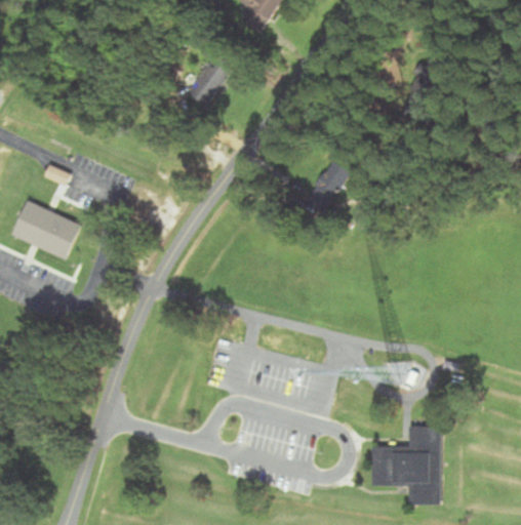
[(241,22),(261,33),(280,0),(239,0),(238,3),(248,8),(241,22)]
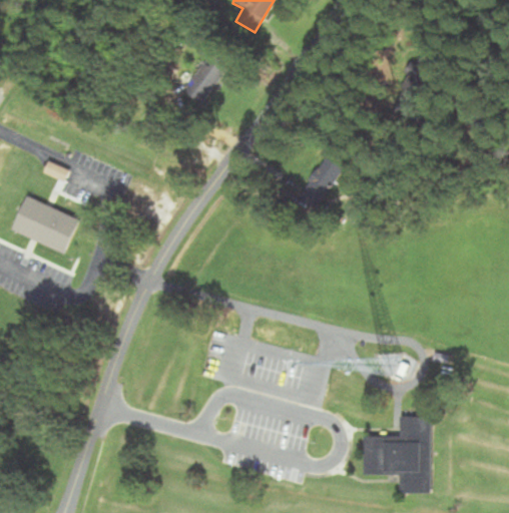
[(201,104),(224,68),(207,56),(183,92),(201,104)]
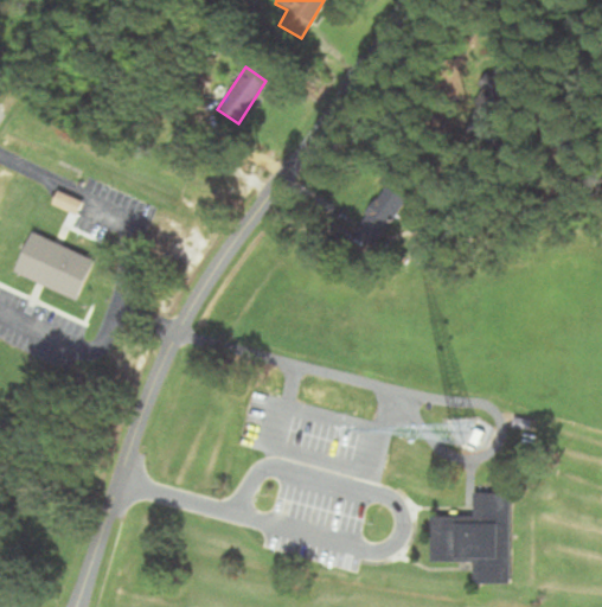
[(352,234),(373,248),(407,196),(385,181),(352,234)]
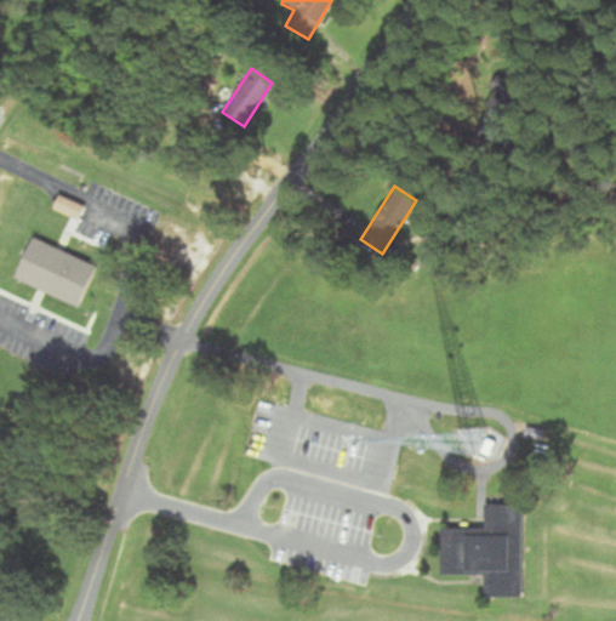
[(80,208),(60,195),(53,208),(74,218),(80,208)]
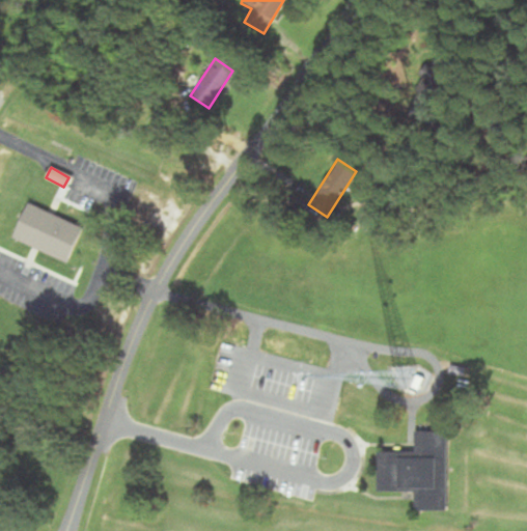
[(10,239),(66,262),(82,226),(26,203),(10,239)]
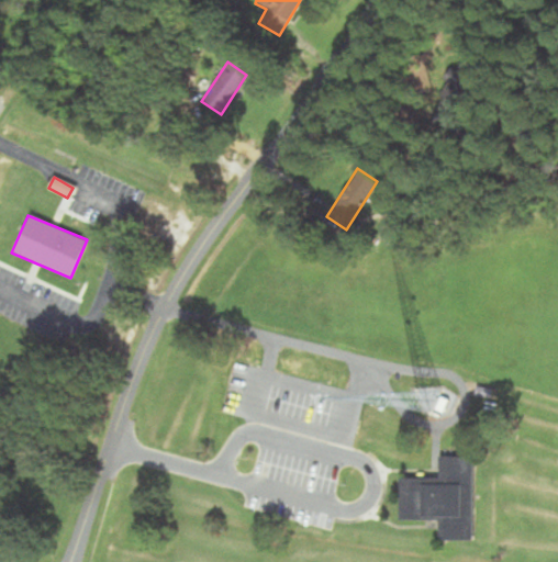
[(472,456),(437,456),(437,478),(398,478),(398,519),(437,520),(437,540),(471,541),(472,456)]
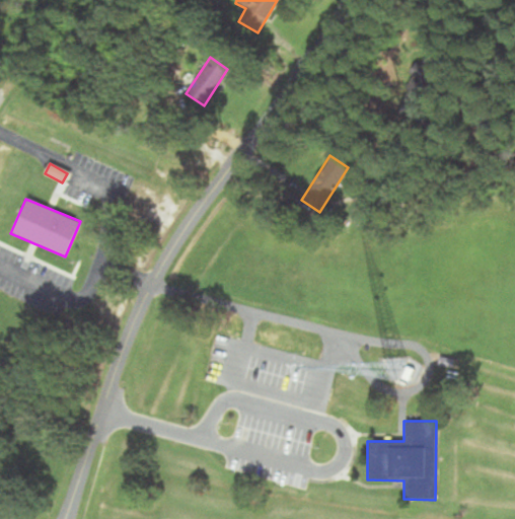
All buildings are outlined.
